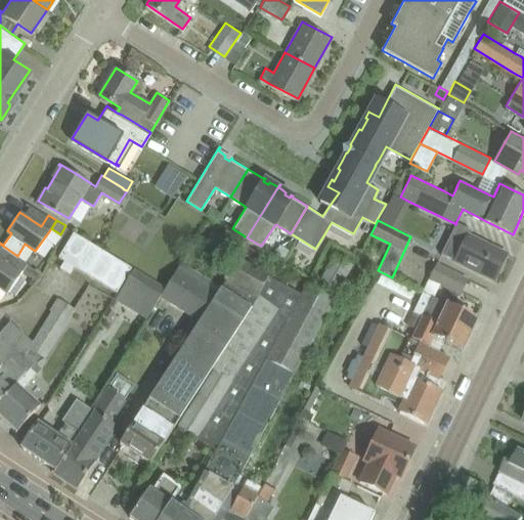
[(507,253),(488,244),(469,233),(471,228),(456,221),(455,224),(454,223),(441,252),(494,278),(507,253)]
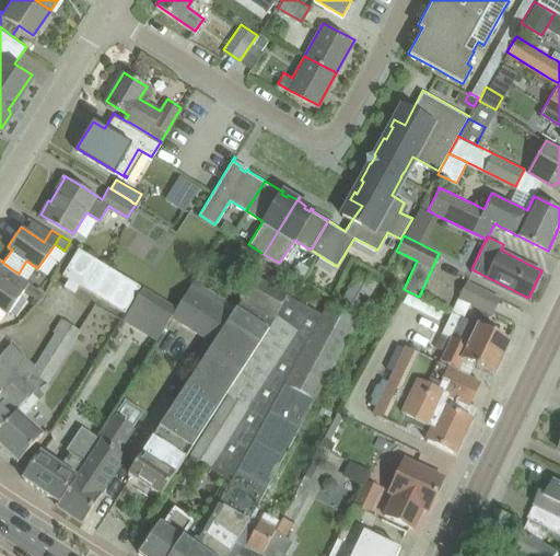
[(140,285),(115,268),(79,246),(62,273),(69,276),(80,282),(98,294),(125,310),(140,285)]
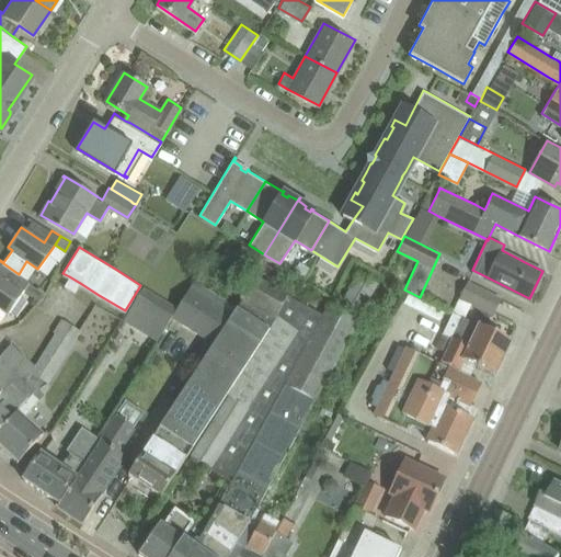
[(299,259),(293,270),(302,276),(309,265),(299,259)]
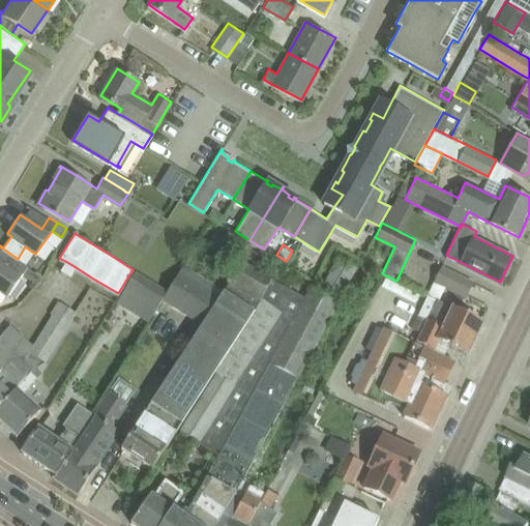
[(337,255),(322,284),(341,295),(357,265),(337,255)]
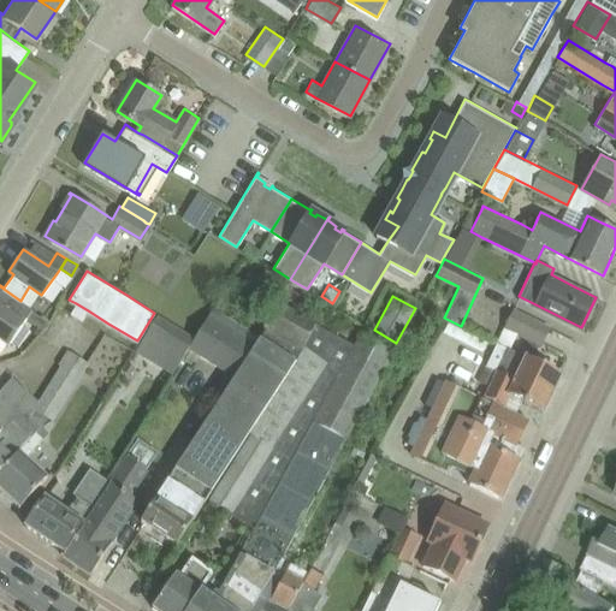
[(250,433),(193,523),(207,534),(225,508),(246,522),(241,532),(249,538),(354,343),(315,322),(277,300),(262,326),(256,334),(296,356),(249,432),(250,433)]
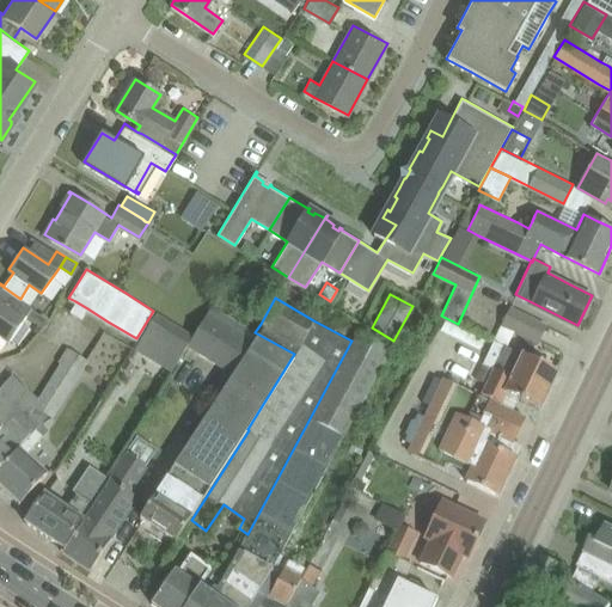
[(31,306),(23,300),(14,312),(0,301),(0,333),(8,339),(24,318),(26,314),(42,325),(47,318),(31,306)]
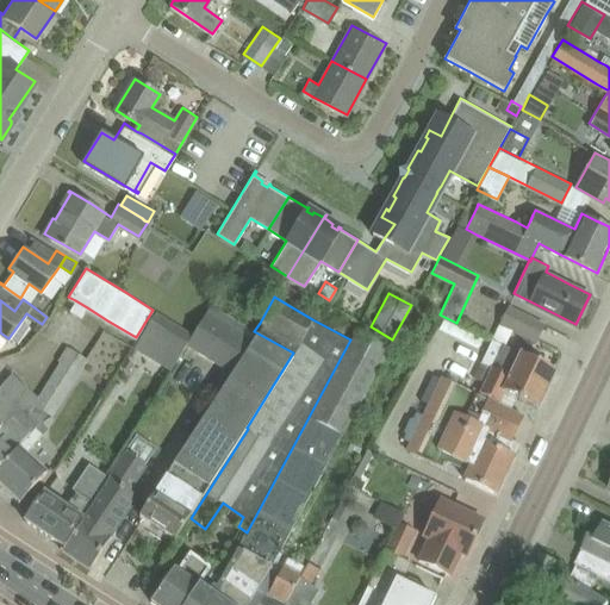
[(247,324),(211,303),(187,343),(223,366),(247,324)]
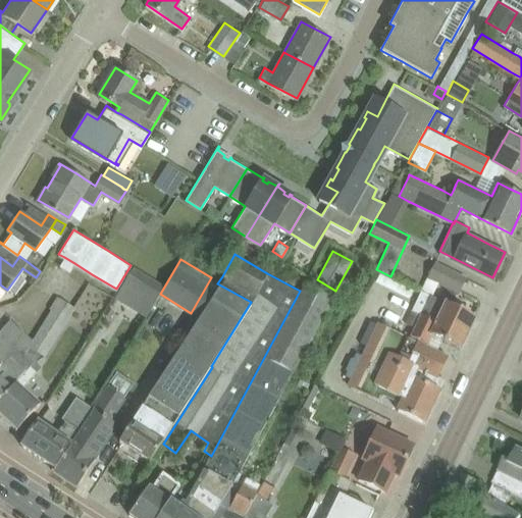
[(429,272),(459,287),(465,275),(435,261),(429,272)]
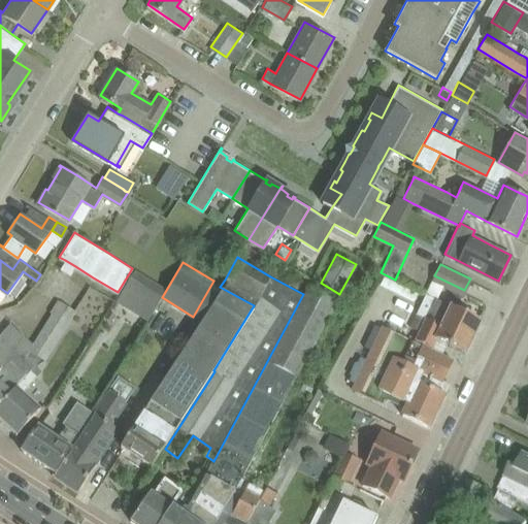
[(147,319),(166,288),(134,268),(116,300),(147,319)]
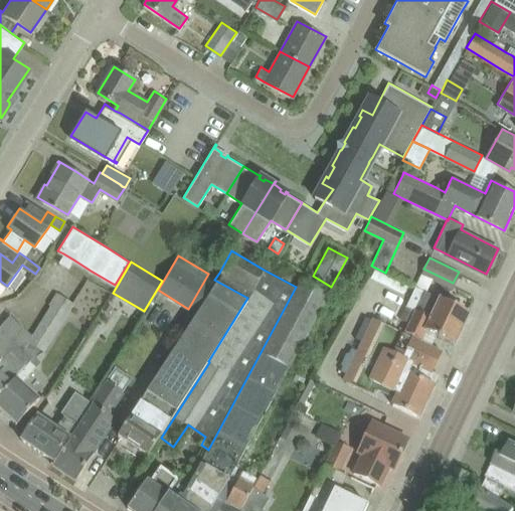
[(361,267),(356,275),(382,288),(386,280),(361,267)]
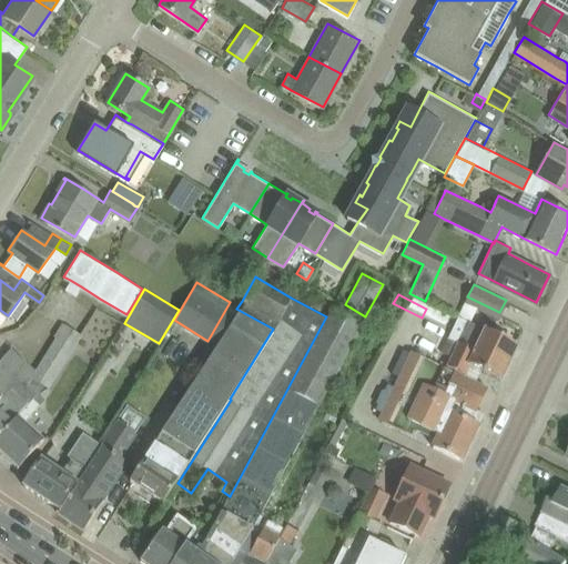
[(230,563),(252,526),(317,402),(363,323),(332,305),(326,316),(230,496),(212,526),(202,545),(189,536),(170,563),(230,563)]
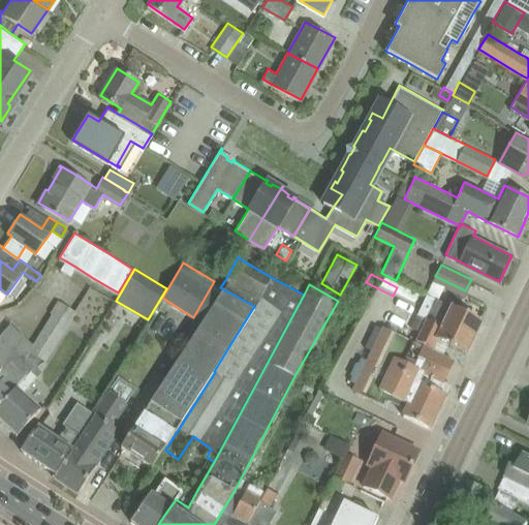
[(152,465),(212,370),(214,371),(254,306),(220,287),(121,445),(152,465)]
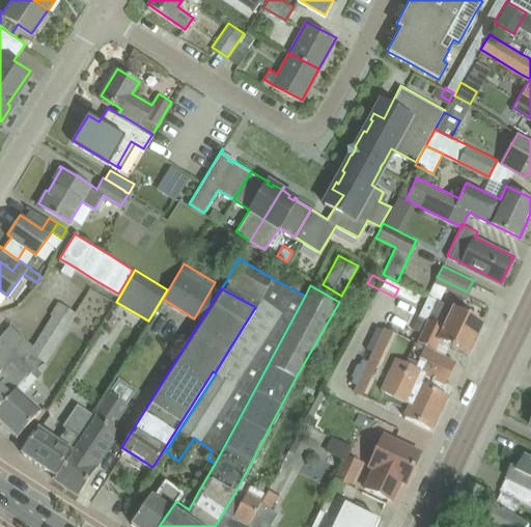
[(458,325),(476,334),(482,321),(429,295),(421,312),(437,321),(437,320),(456,329),(458,325)]
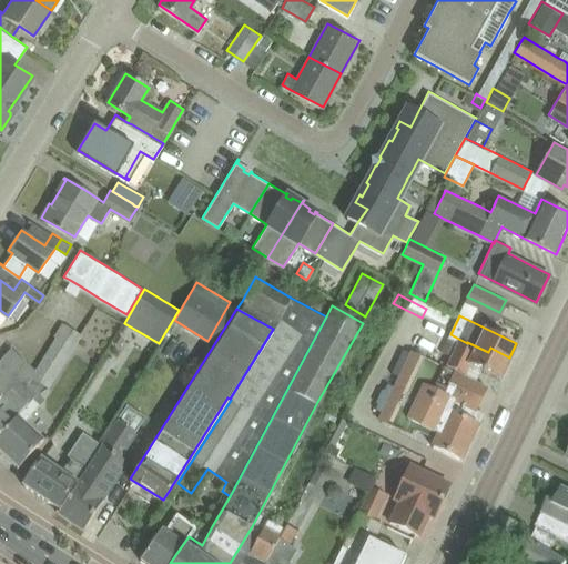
[(0,433),(31,396),(36,392),(37,393),(38,392),(44,384),(48,385),(71,346),(80,333),(62,322),(54,333),(56,333),(34,368),(11,346),(10,348),(0,358),(0,433)]
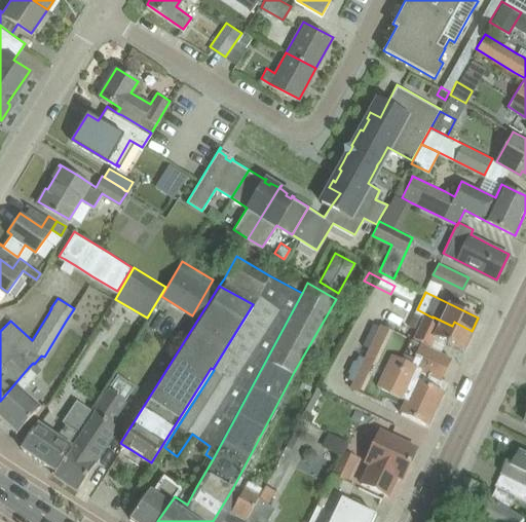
[(435,335),(445,340),(463,348),(472,331),(454,322),(452,326),(433,317),(433,318),(417,309),(410,324),(419,328),(415,336),(430,343),(435,335)]
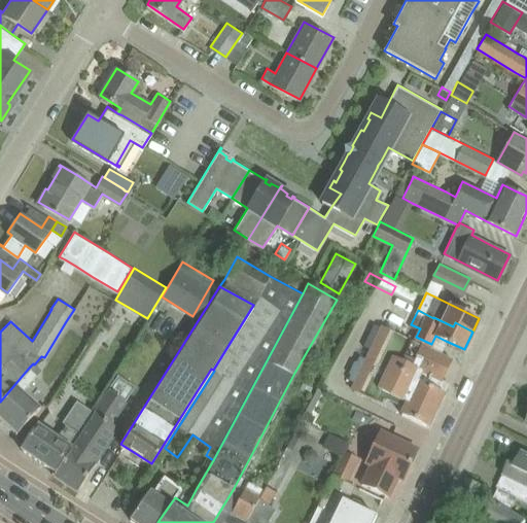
[(350,388),(374,399),(384,404),(387,397),(405,406),(401,412),(428,425),(448,382),(442,379),(452,357),(380,323),(377,330),(374,329),(370,338),(367,337),(364,345),(370,347),(350,388)]
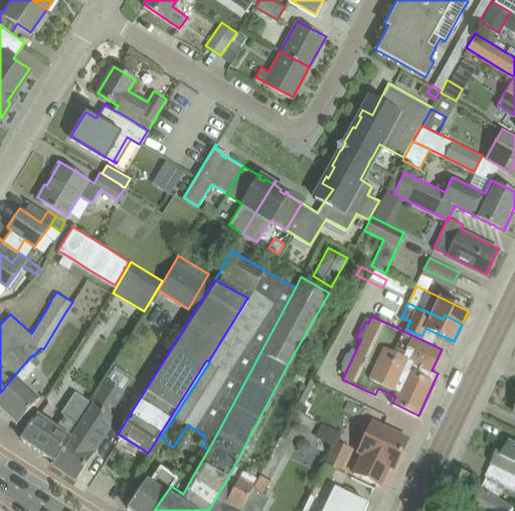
[(39,360),(34,355),(33,356),(32,355),(28,359),(35,365),(39,360)]
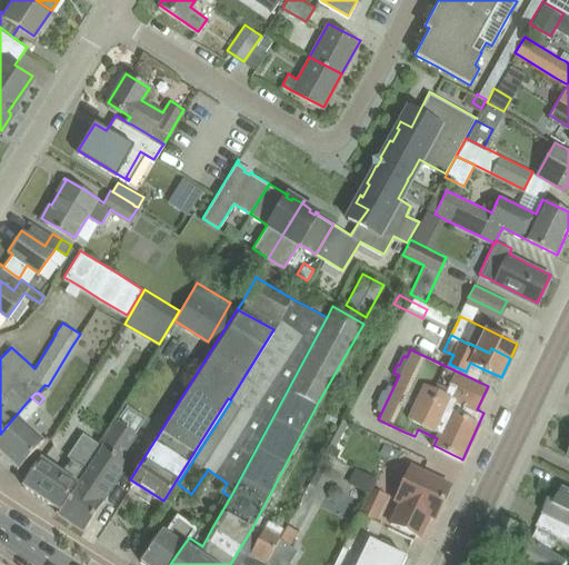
[(0,434),(0,452),(18,467),(43,438),(23,420),(39,404),(31,397),(0,434)]
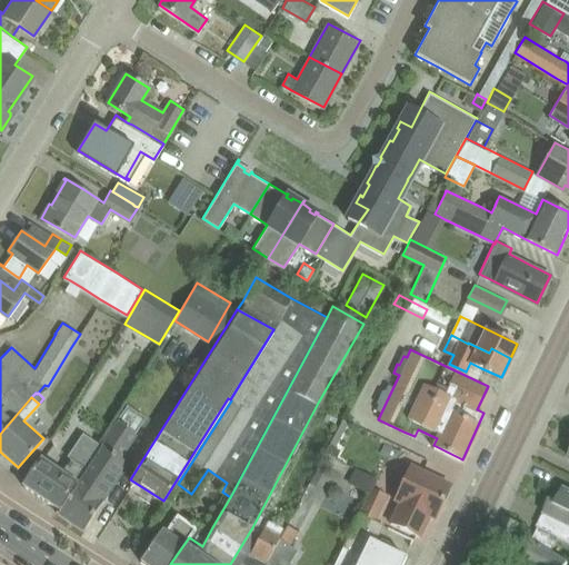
[(323,417),(333,423),(337,416),(327,410),(323,417)]
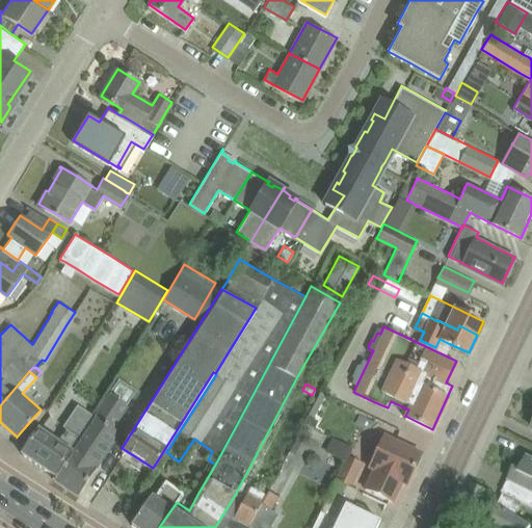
[(96,468),(94,467),(117,430),(111,426),(127,403),(110,392),(95,416),(97,417),(54,478),(78,494),(96,468)]
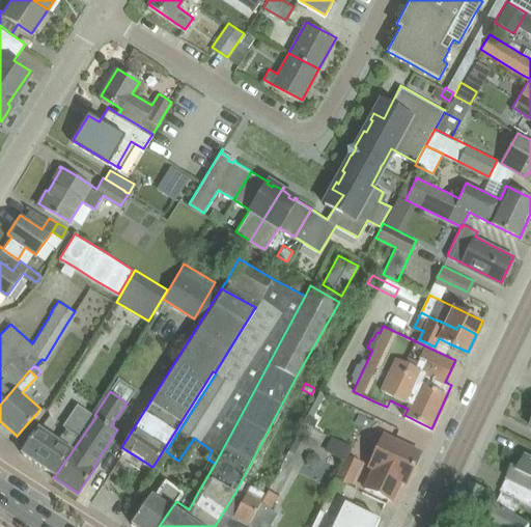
[(66,426),(65,427),(55,443),(35,430),(22,450),(55,473),(82,433),(94,414),(77,403),(62,424),(66,426)]
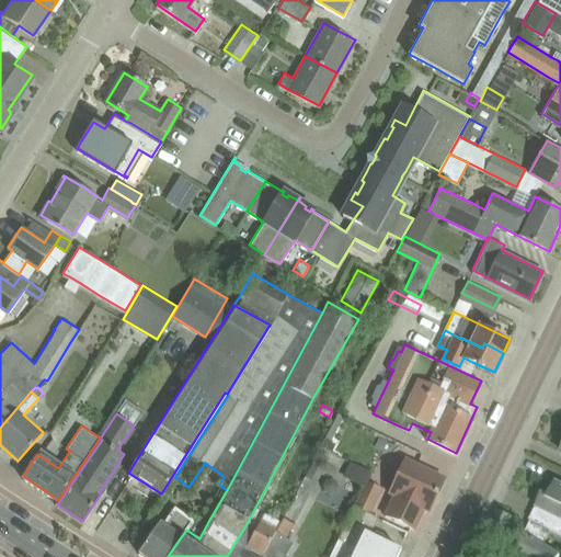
[(384,512),(395,518),(414,526),(423,507),(428,509),(438,490),(436,489),(441,479),(443,480),(445,476),(403,457),(387,492),(392,495),(384,512)]
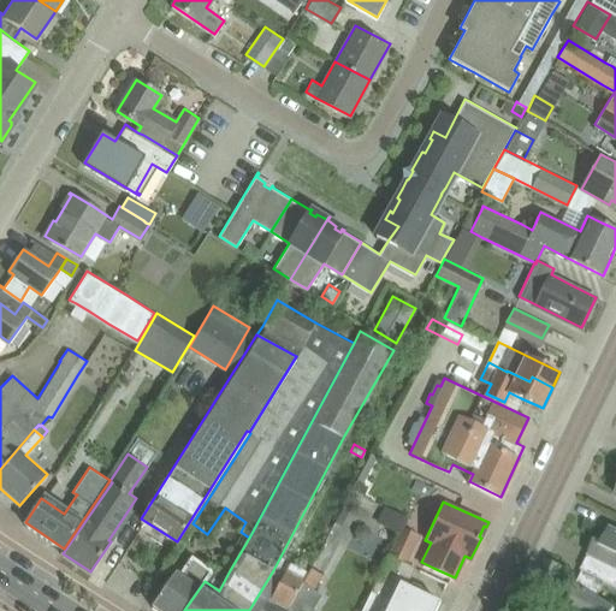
[(391,508),(383,523),(398,532),(407,516),(391,508)]
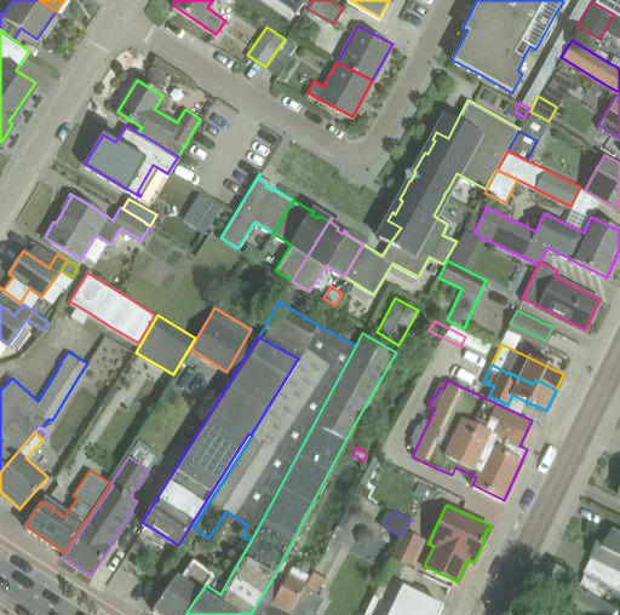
[(619,530),(614,528),(604,547),(600,545),(601,542),(600,541),(585,570),(619,587),(619,530)]
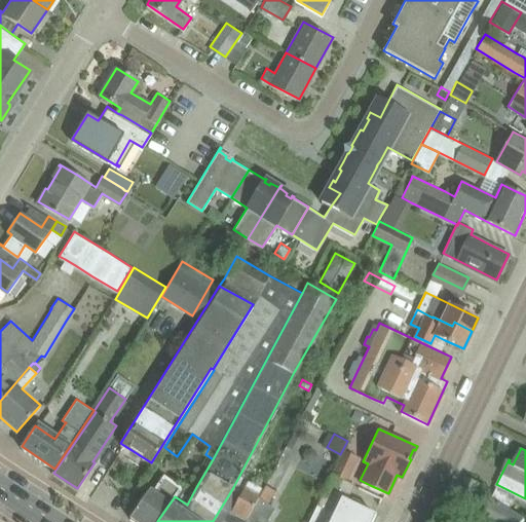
[(344,449),(333,474),(346,480),(359,455),(344,449)]
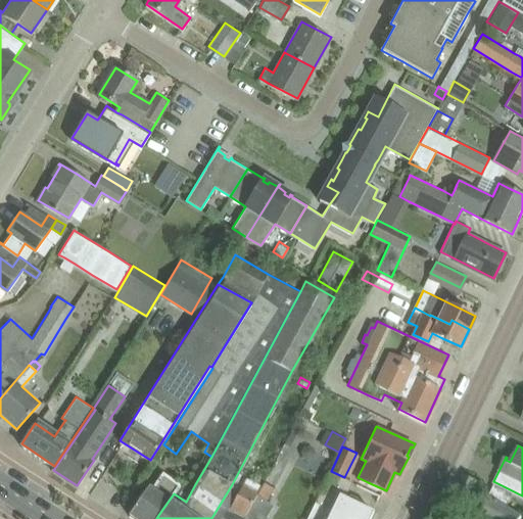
[(140,497),(129,513),(138,518),(156,518),(174,493),(186,502),(195,484),(184,477),(180,482),(170,476),(161,470),(151,485),(149,483),(140,497)]
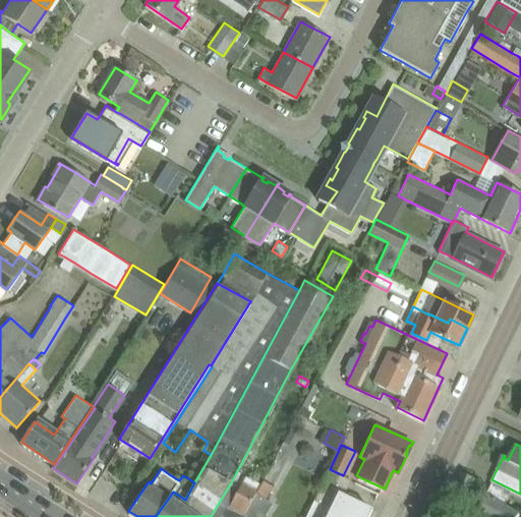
[(328,468),(304,516),(365,516),(369,510),(351,501),(341,496),(349,478),(343,475),(330,469),(328,468)]
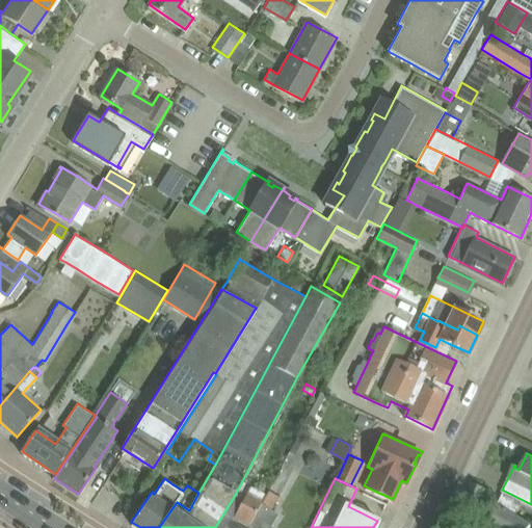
[(215,527),(246,527),(250,523),(267,493),(251,484),(244,498),(236,493),(215,527)]
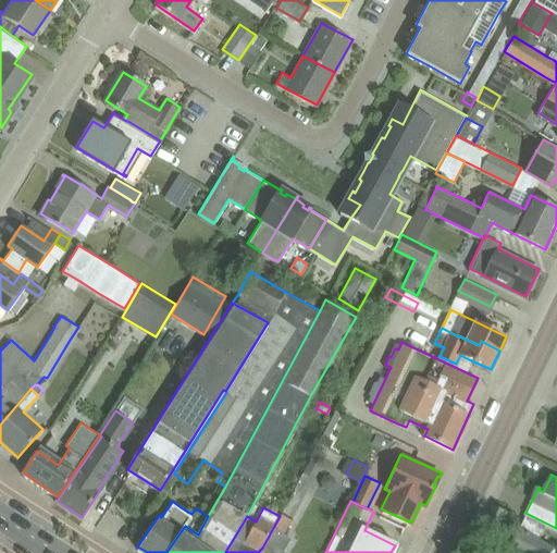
[(280,552),(273,549),(274,549),(292,517),(282,512),(280,516),(262,548),(258,552),(280,552)]
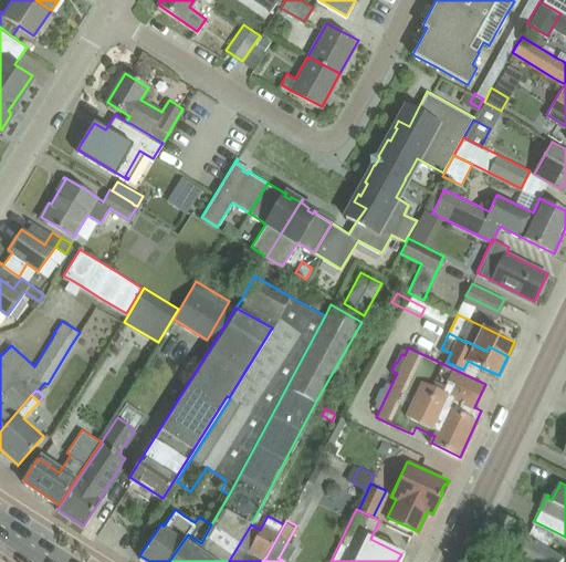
[(514,552),(531,561),(561,561),(565,557),(525,533),(514,552)]
